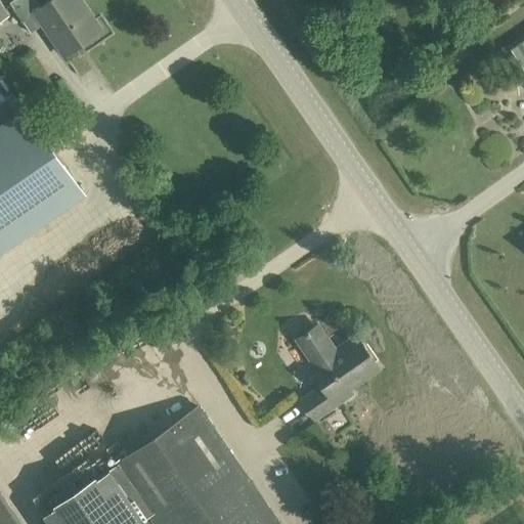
[(26,26),(38,17),(63,55),(101,30),(81,0),(51,0),(41,7),(35,0),(13,0),(9,3),(26,26)]
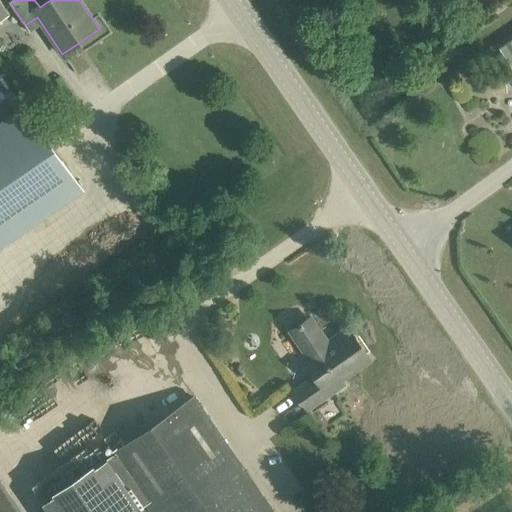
[(0,3),(0,21),(9,16),(0,3)]
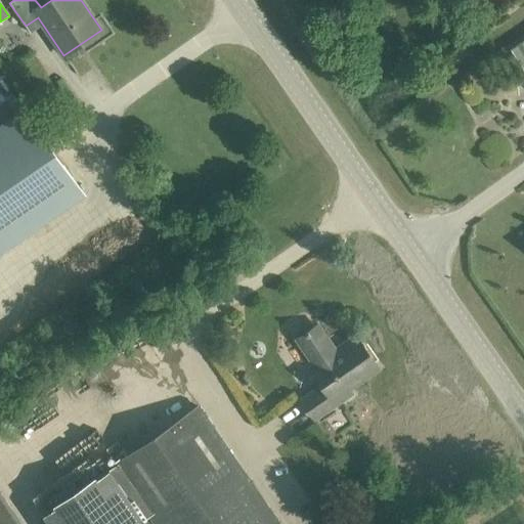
[(523,40),(511,49),(523,68),(523,40)]
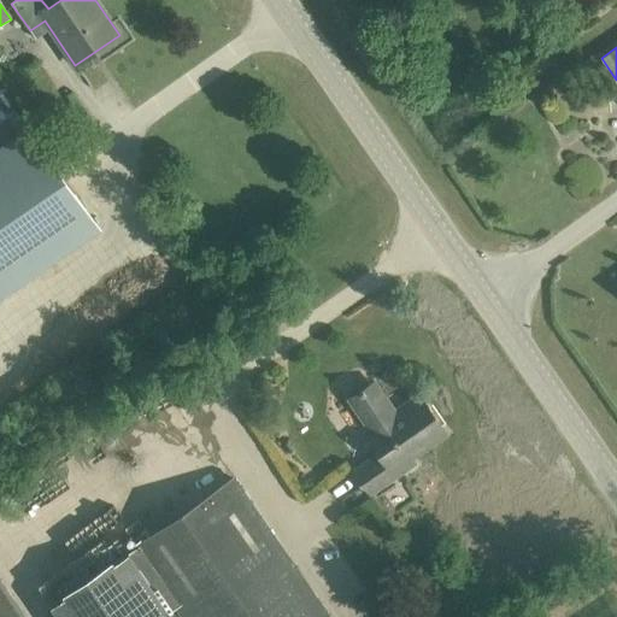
[(0,294),(98,228),(30,131),(0,152),(0,294)]
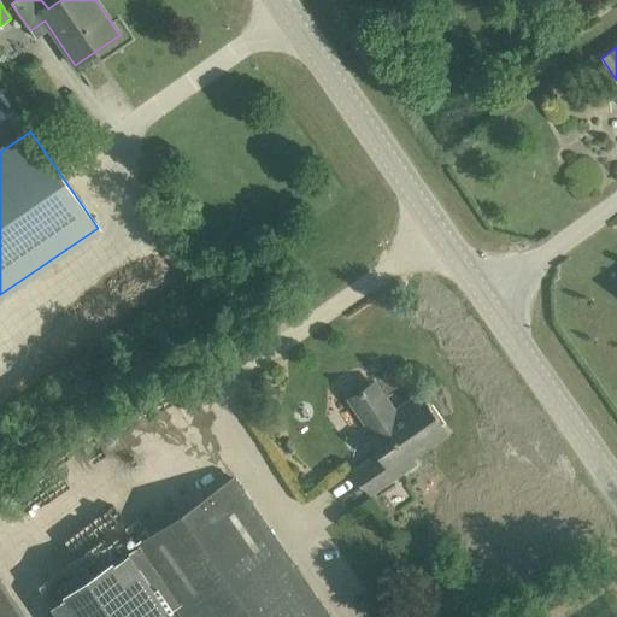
[(356,470),(371,493),(415,463),(411,457),(447,433),(419,394),(395,411),(375,382),(350,399),(370,430),(366,433),(380,453),(356,470)]
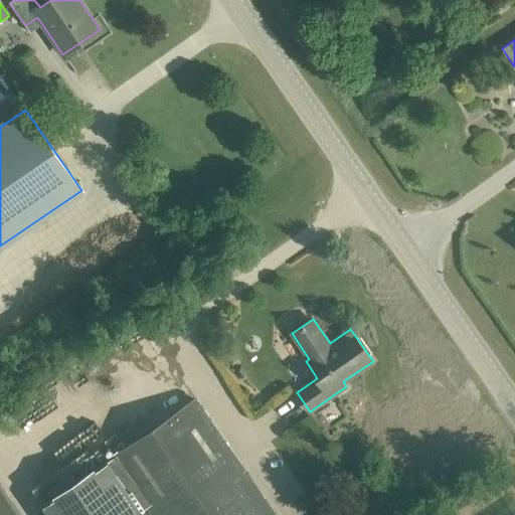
[(273,514),(194,400),(44,505),(50,514),(273,514)]
